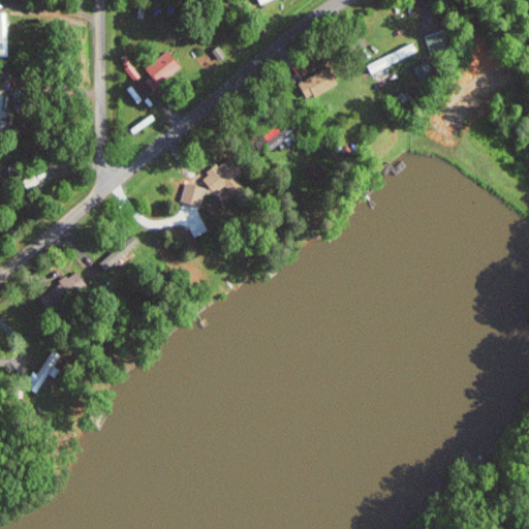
[(0,44),(0,56),(8,56),(8,11),(0,11),(0,44)]
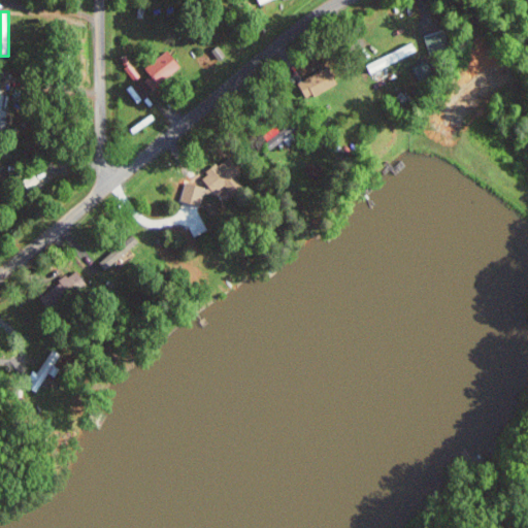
[(431,56),(453,48),(448,29),(425,35),(431,56)]
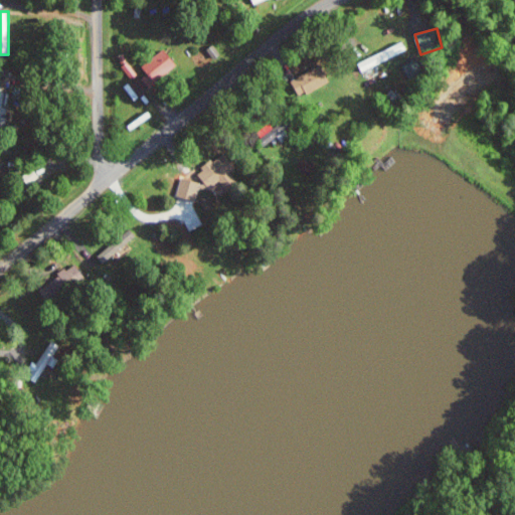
[(363,67),(408,51),(405,43),(360,58),(363,67)]
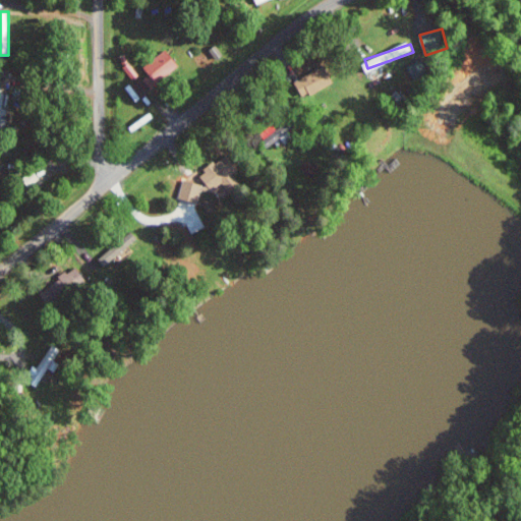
[(151,73),(145,78),(152,89),(181,64),(167,48),(145,66),(151,73)]
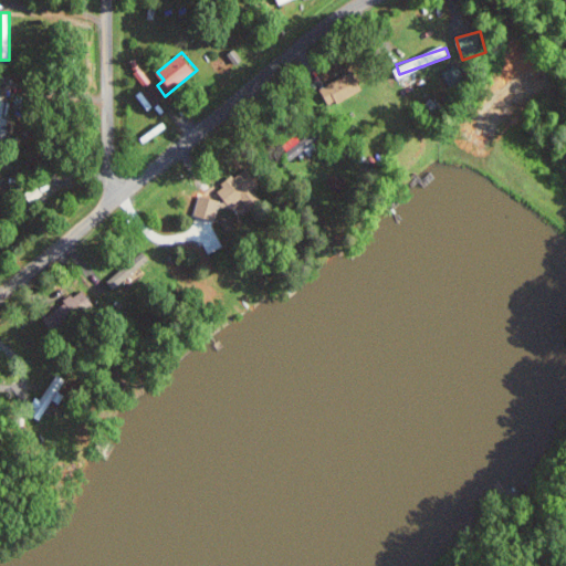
[(136,72),(144,86),(152,82),(144,67),(136,72)]
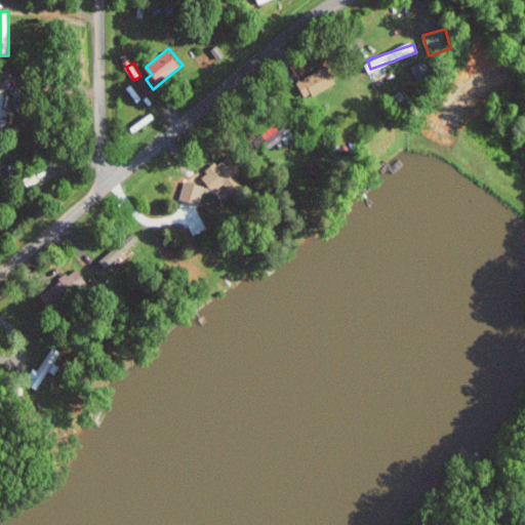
[(307,97),(337,83),(329,66),(298,80),(307,97)]
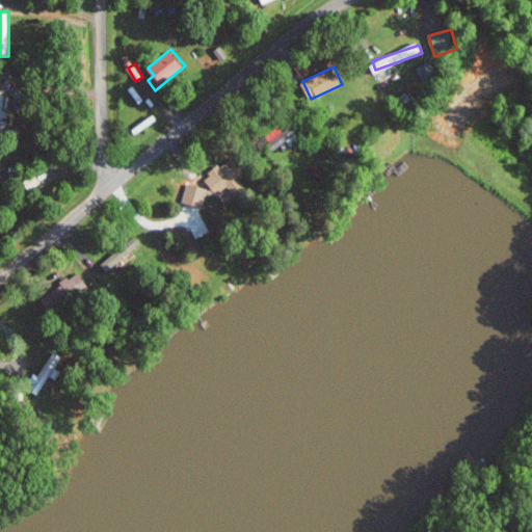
[(203,178),(217,194),(227,186),(237,196),(248,186),(224,159),(203,178)]
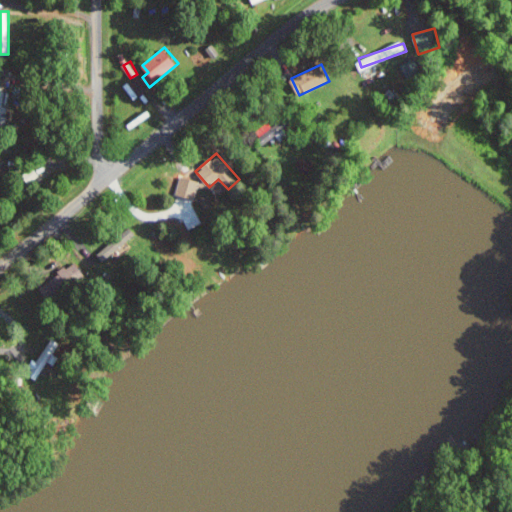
[(199,199),(207,210),(214,204),(206,193),(199,199)]
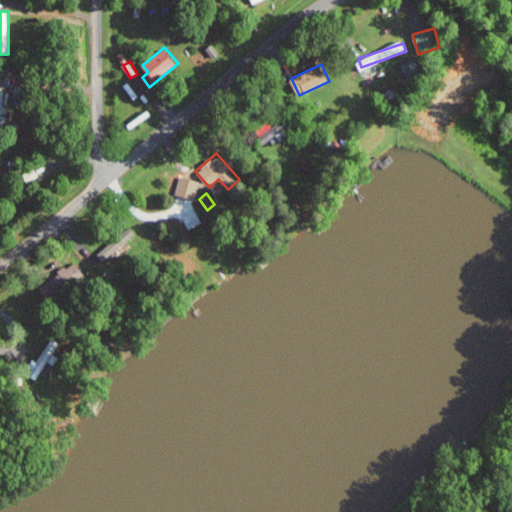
[(129,249),(118,236),(99,252),(109,265),(129,249)]
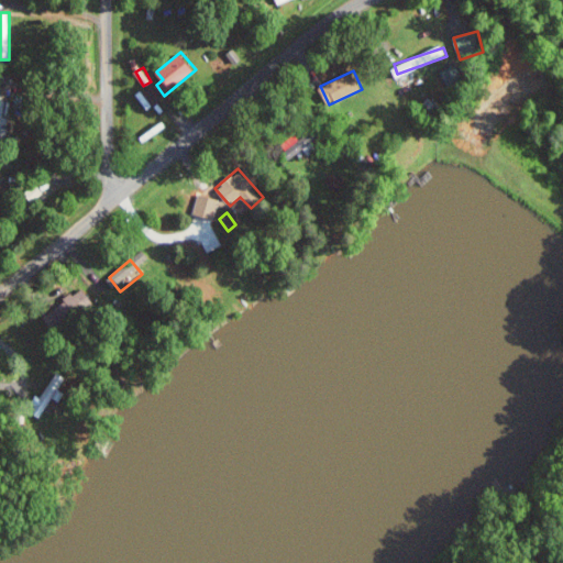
[(58,328),(89,310),(85,300),(90,298),(85,288),(48,309),(58,328)]
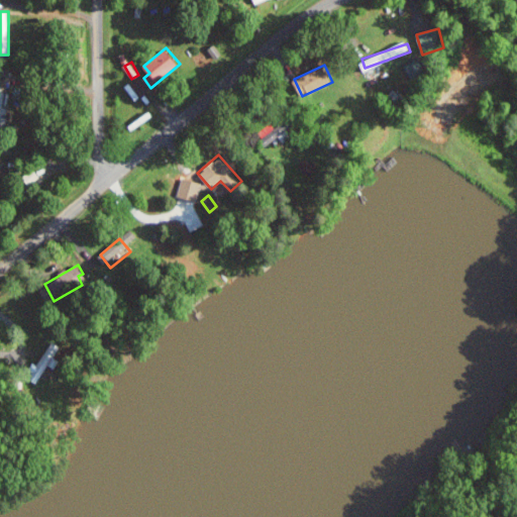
[(64,347),(53,340),(39,365),(34,363),(27,375),(39,381),(48,365),(54,368),(64,347)]
